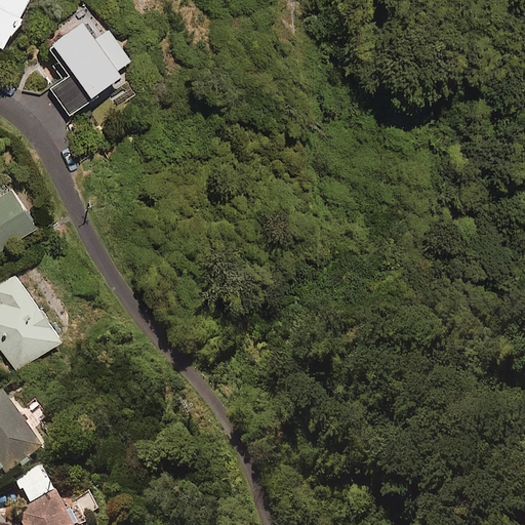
[(30,0),(0,0),(0,46),(4,48),(30,0)]
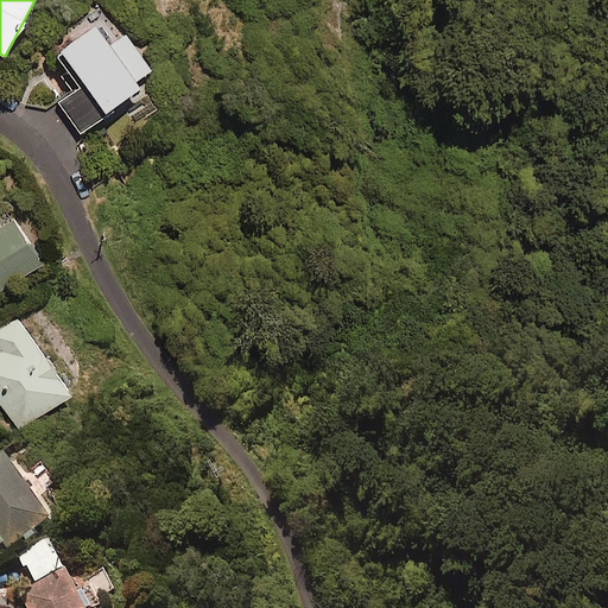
[(111,44),(96,24),(57,52),(81,87),(59,101),(80,130),(157,75),(127,33),(111,44)]
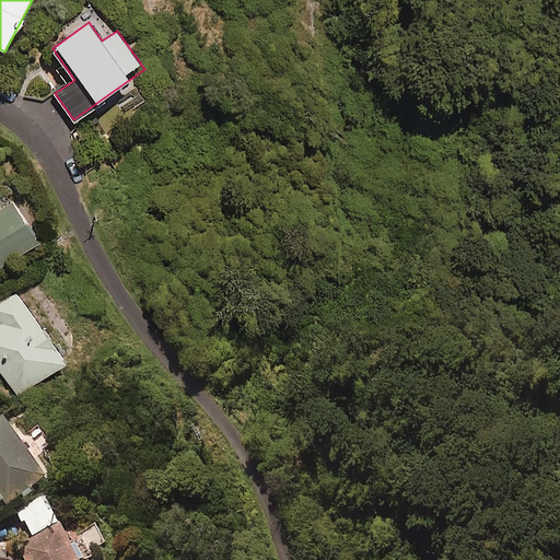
[(0,266),(38,242),(12,202),(0,209),(0,266)]
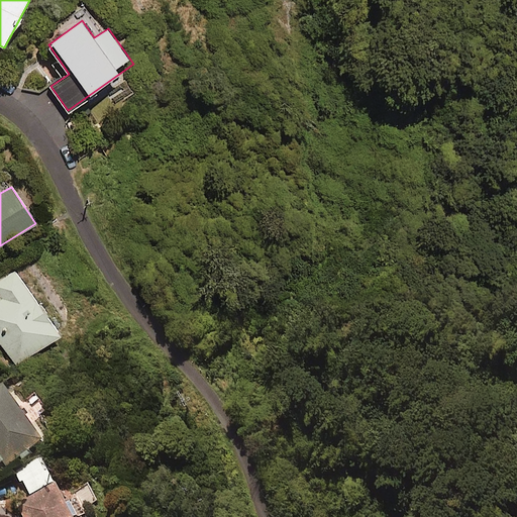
[(60,336),(15,270),(0,280),(0,342),(16,366),(60,336)]
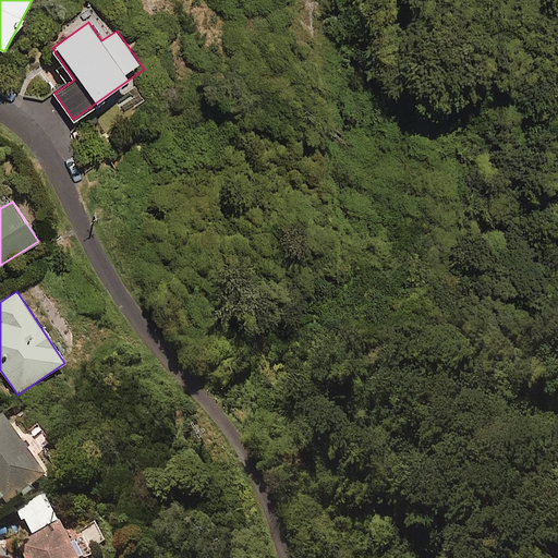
[(48,481),(11,424),(0,431),(0,505),(3,510),(48,481)]
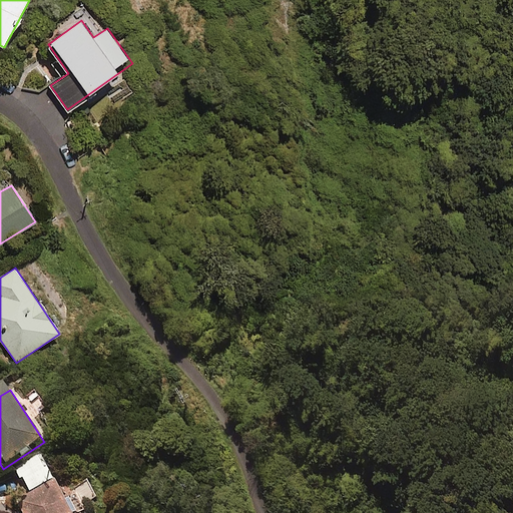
[(57,483),(45,459),(21,471),(32,495),(57,483)]
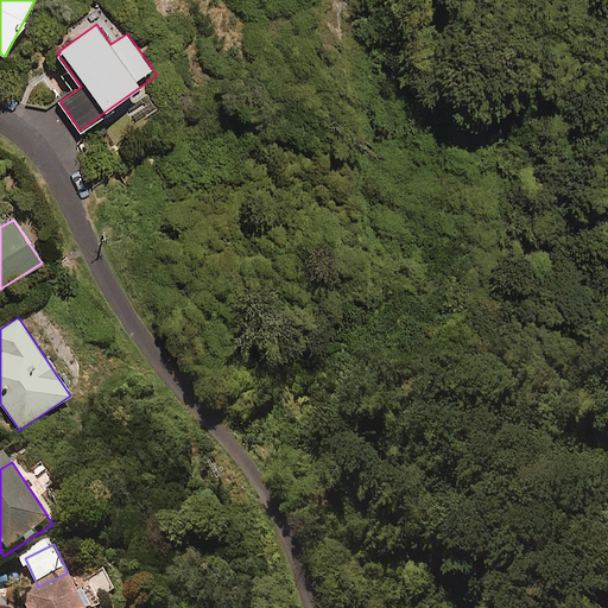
[(87,607),(74,581),(27,603),(30,607),(87,607)]
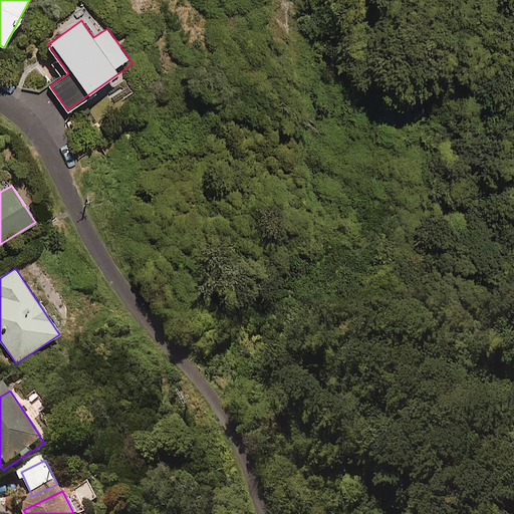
All buildings are outlined.
